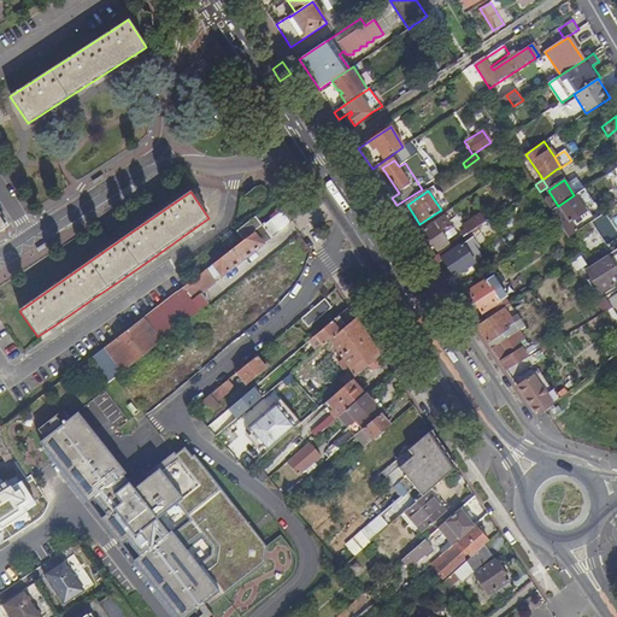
[(585,212),(574,195),(558,206),(569,222),(585,212)]
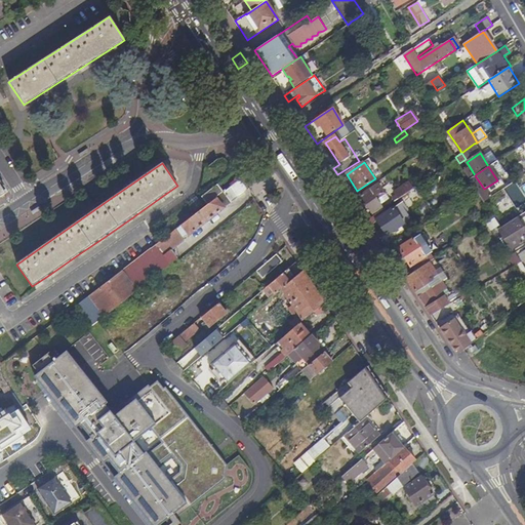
[(404,186),(408,193),(413,189),(409,183),(404,186)]
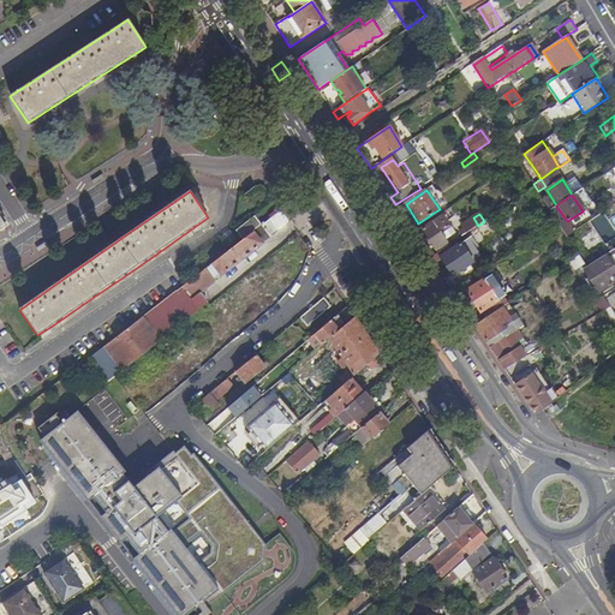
[(614,230),(605,214),(596,220),(607,239),(614,234),(614,230)]
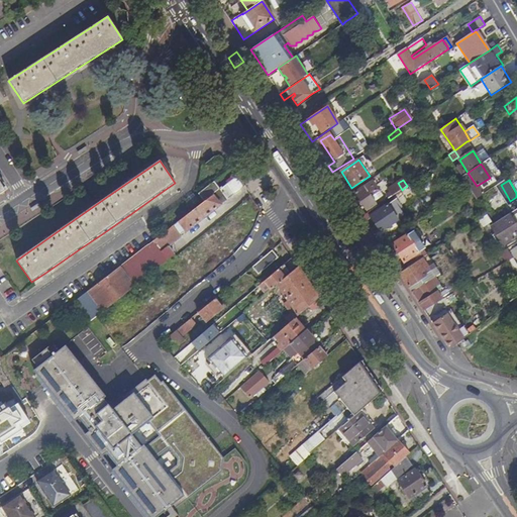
[(485,185),(489,191),(494,187),(490,181),(485,185)]
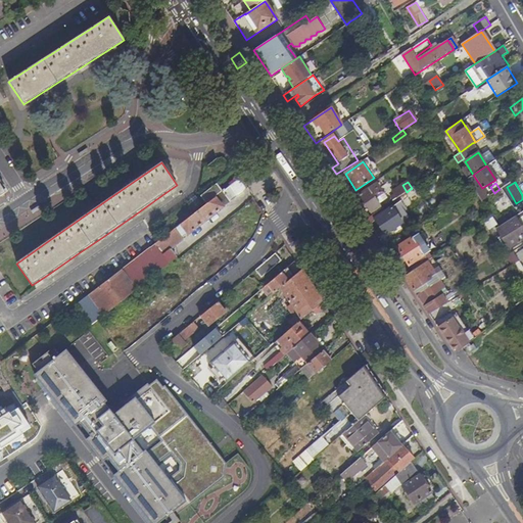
[(205,204),(222,192),(217,185),(200,197),(205,204)]
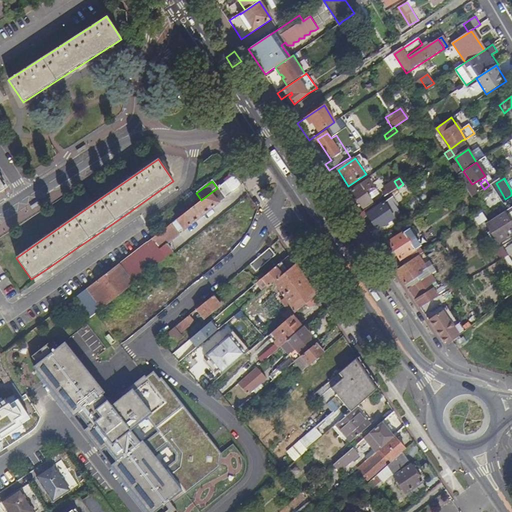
[(367,181),(353,191),(363,208),(373,201),(367,192),(372,188),(367,181)]
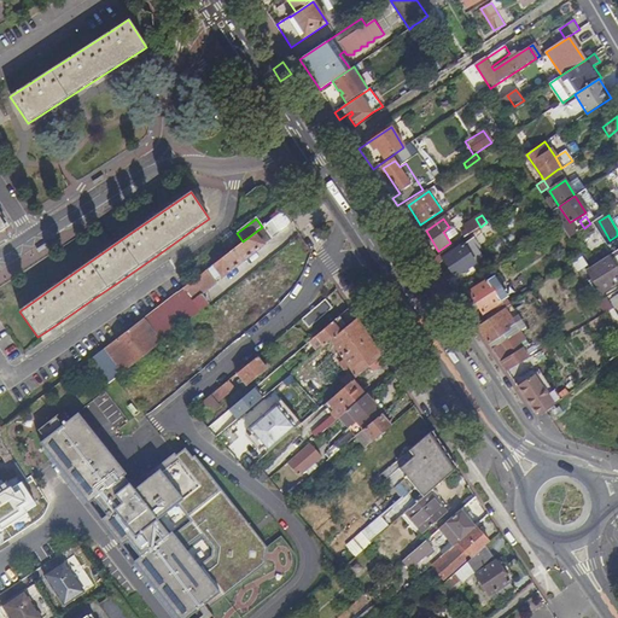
[(479,227),(481,227),(476,219),(464,226),(467,232),(462,234),(465,237),(479,227)]
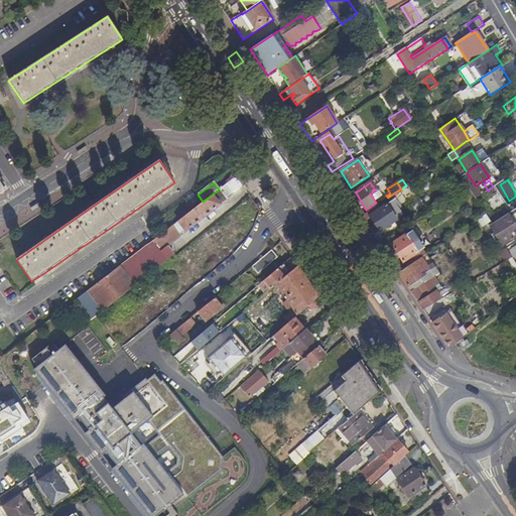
[(471,191),(476,199),(484,192),(483,190),(481,191),(478,187),(471,191)]
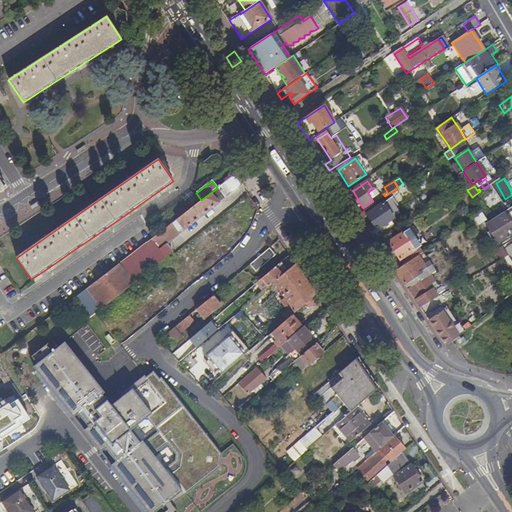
[(397,188),(385,196),(388,200),(399,193),(397,188)]
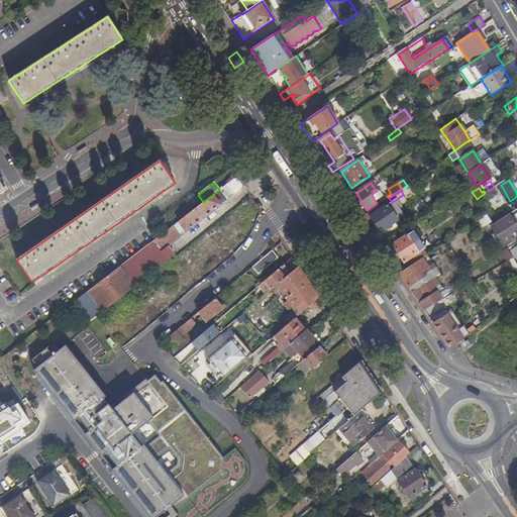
[(221,205),(213,195),(151,242),(89,292),(104,311),(143,281),(174,254),(169,245),(182,236),(181,234),(186,230),(187,231),(221,205)]
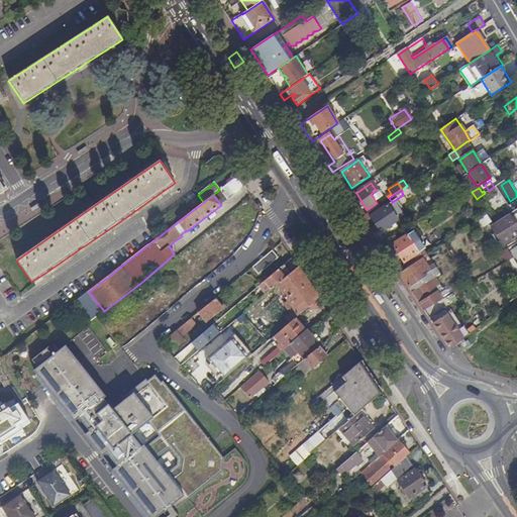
[(38,203),(30,208),(32,211),(40,206),(38,203)]
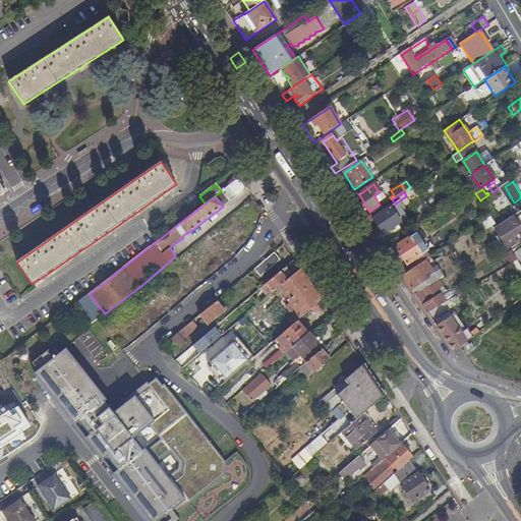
[(381,208),(365,218),(368,223),(375,219),(384,232),(400,222),(389,207),(383,210),(381,208)]
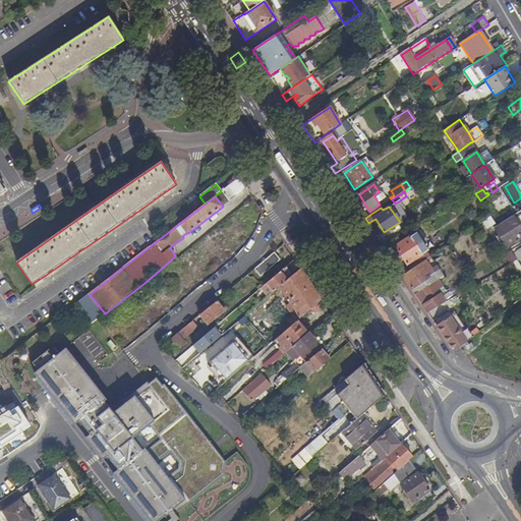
[(479,221),(484,229),(493,224),(487,216),(479,221)]
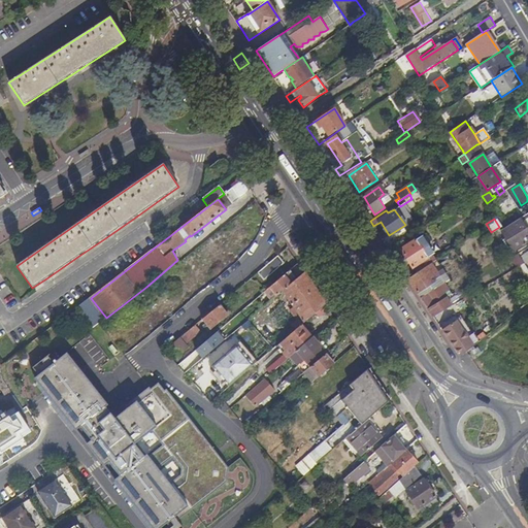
[(504,229),(516,250),(527,241),(527,232),(520,220),(506,227),(504,229)]
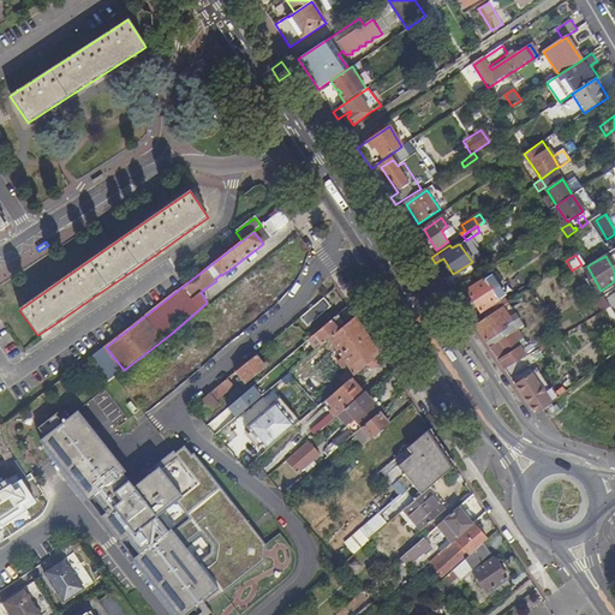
[(601,291),(587,267),(586,268),(592,281),(591,284),(597,293),(601,291)]
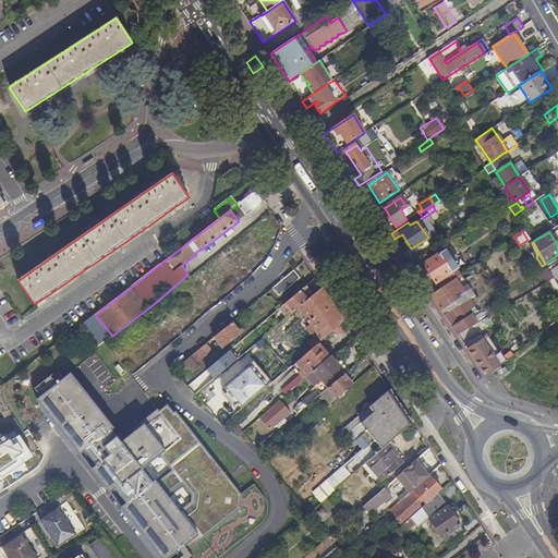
[(425,264),(441,288),(456,279),(452,274),(453,271),(440,253),(425,264)]
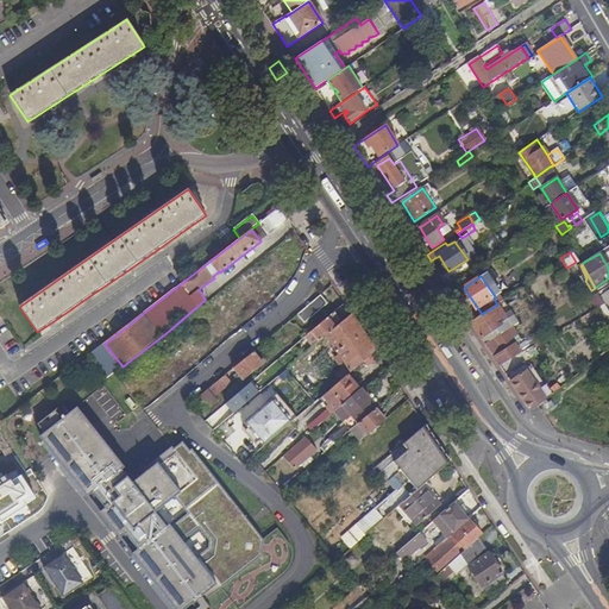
[(328,305),(321,296),(299,315),(305,324),(328,305)]
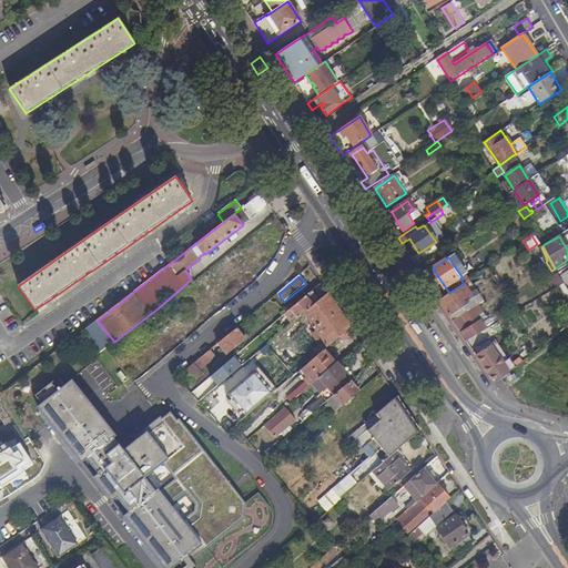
[(478,296),(468,281),(464,284),(474,300),(478,296)]
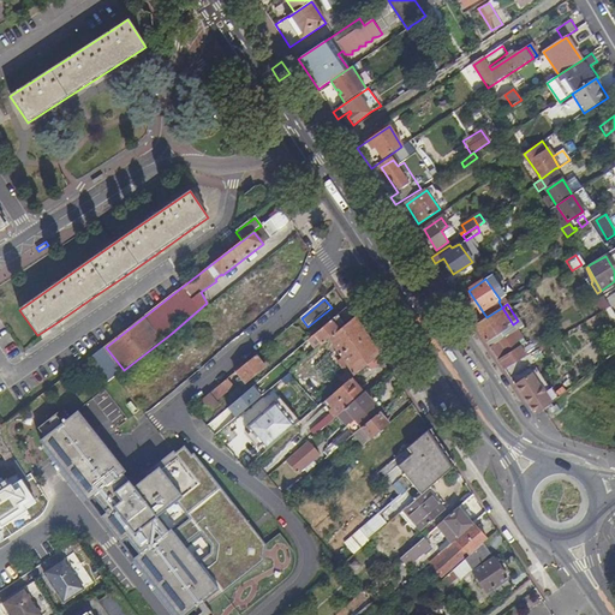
[(354,318),(347,308),(309,339),(317,350),(330,339),(354,318)]
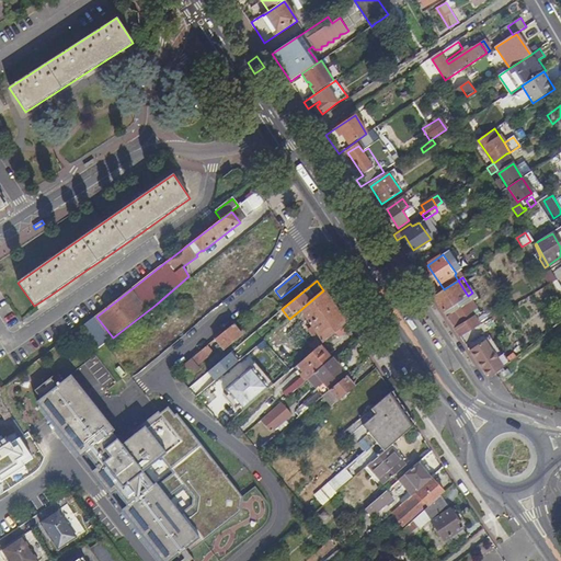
[(448,317),(471,301),(468,296),(458,281),(444,289),(434,296),(439,305),(448,317)]
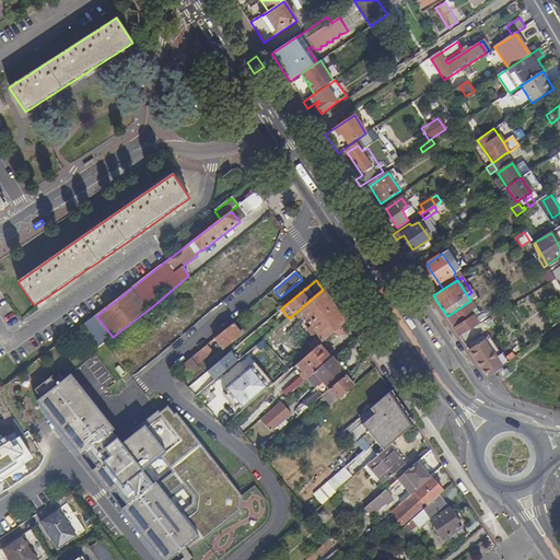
[(346,323),(323,290),(301,308),(321,338),(323,341),(346,323)]
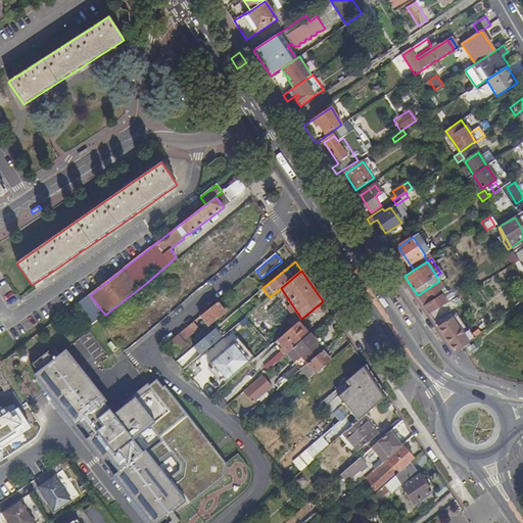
[(418,295),(430,314),(447,303),(442,295),(439,290),(444,287),(439,281),(418,295)]
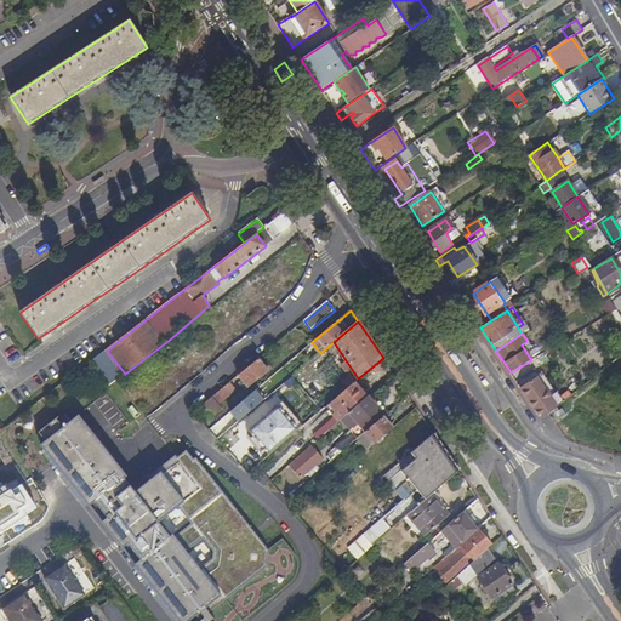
[(268,370),(260,358),(255,363),(239,376),(249,387),(268,370)]
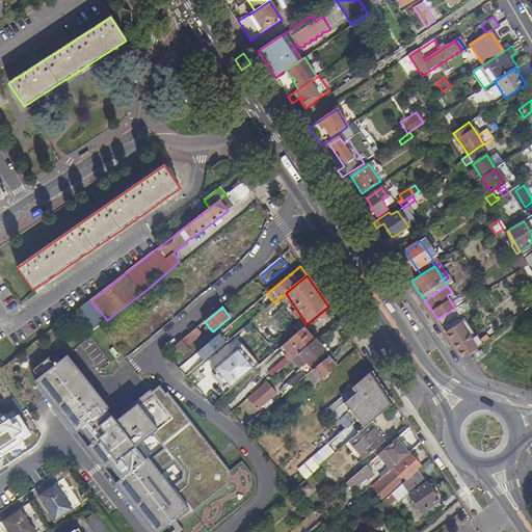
[(458,316),(456,317),(460,323),(462,322),(466,327),(463,328),(471,340),(477,336),(464,318),(461,320),(458,316)]
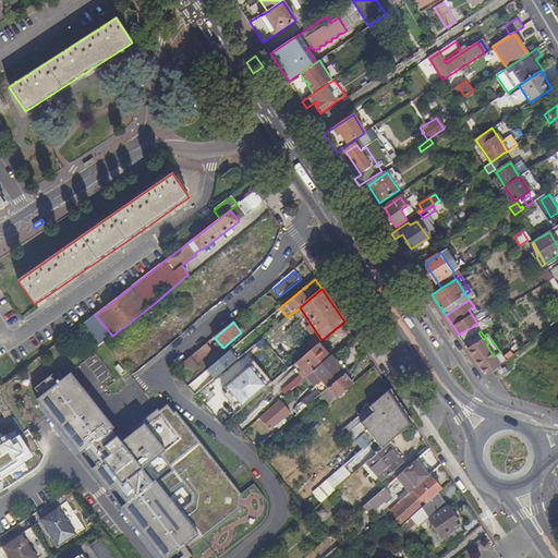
[(463,342),(487,376),(493,372),(500,365),(508,360),(501,351),(500,352),(494,356),(486,344),(488,343),(485,338),(483,339),(478,332),(463,342)]
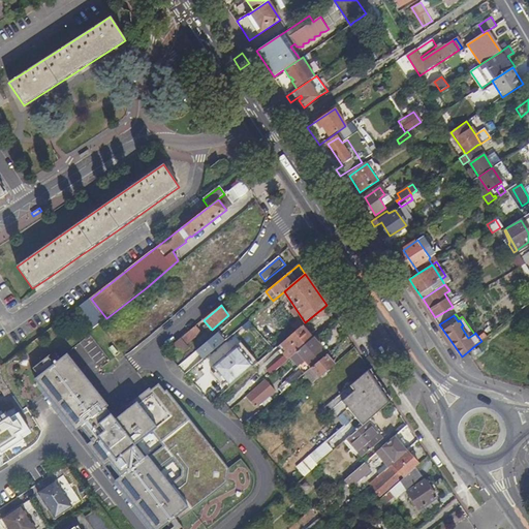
[(303,325),(299,320),(292,325),(297,331),(303,325)]
